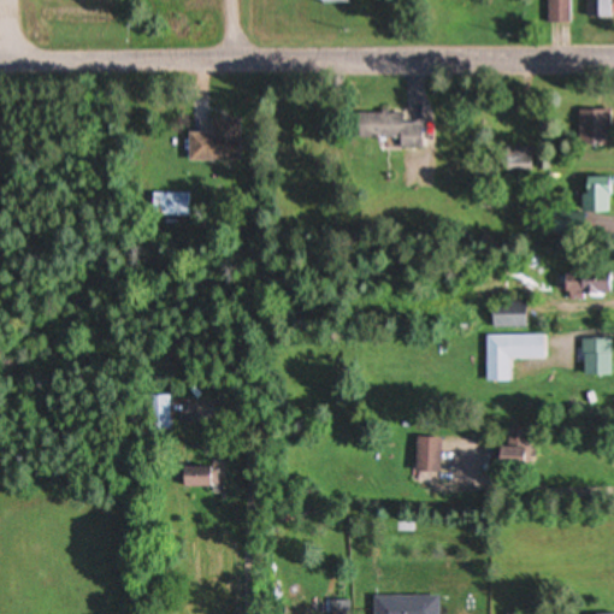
[(549,0),(549,21),(572,21),(572,0),(549,0)]
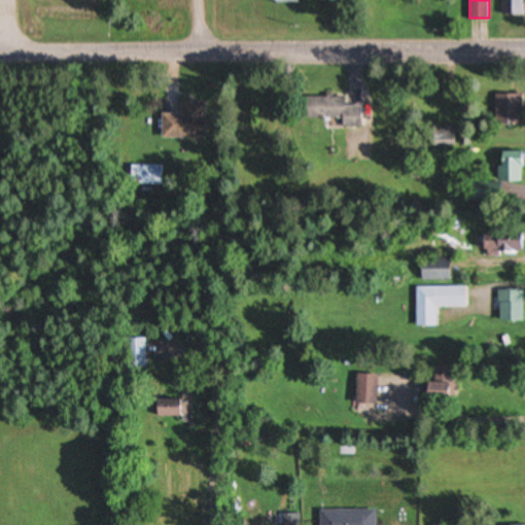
[(508,0),(508,14),(524,14),(524,0),(508,0)]
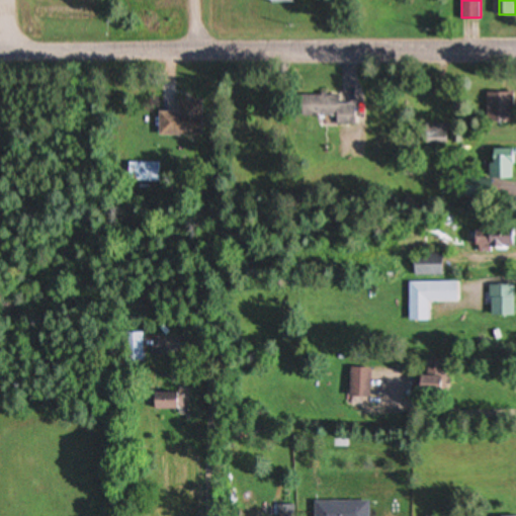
[(513,92),(487,92),(487,120),(513,120),(513,92)]
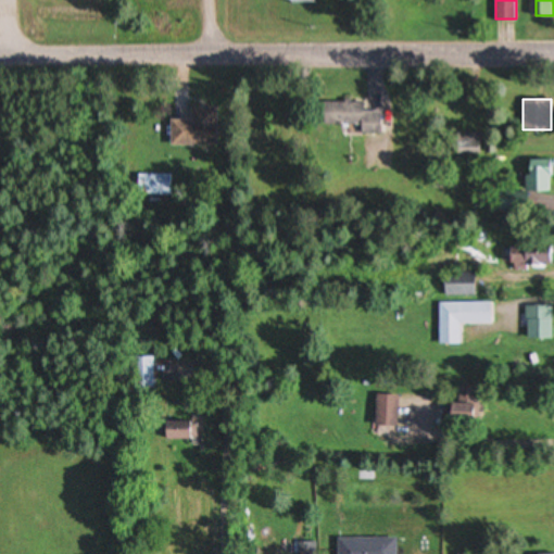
[(364,100),(323,100),(323,124),(364,124),(364,100)]
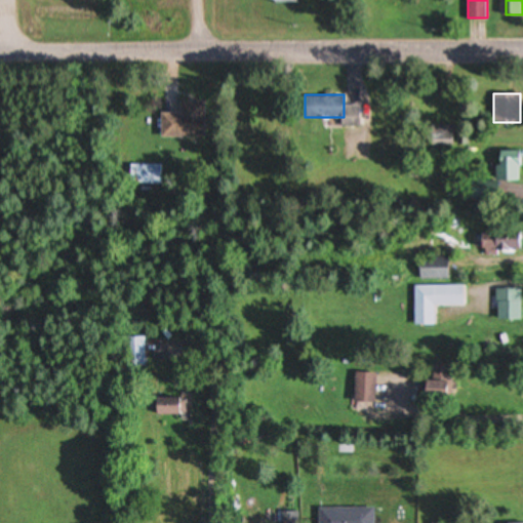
[(162,112),(162,136),(199,136),(199,102),(180,102),(180,112),(162,112)]
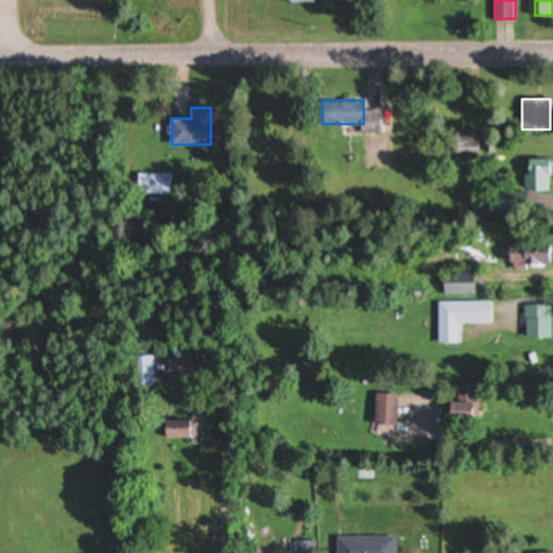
[(480,131),(455,131),(455,153),(480,153),(480,131)]
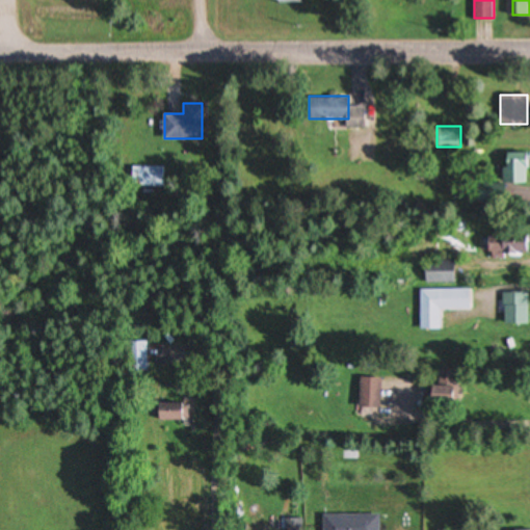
[(529,152),(502,152),(502,183),(529,183),(529,152)]
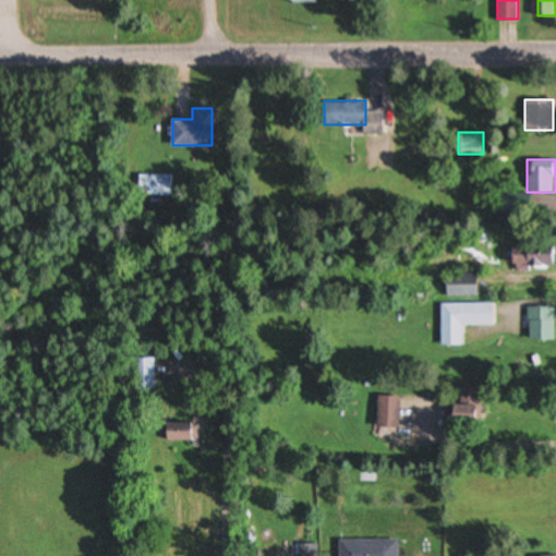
[(176,190),(176,176),(142,176),(142,190),(176,190)]
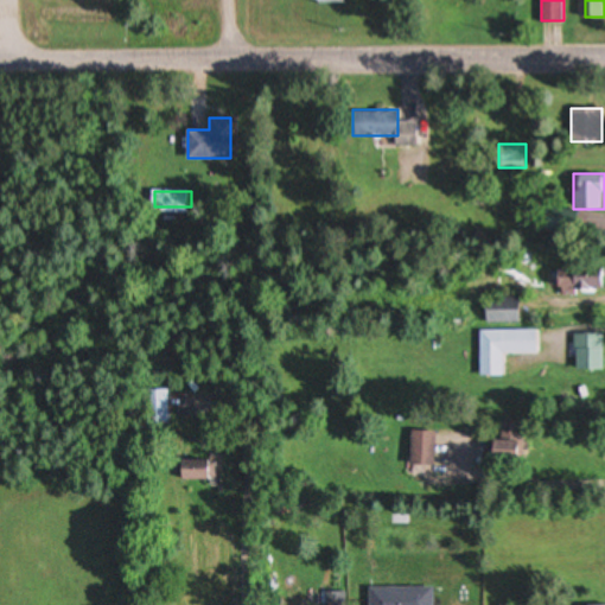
[(597,268),(555,268),(555,288),(597,288),(597,268)]
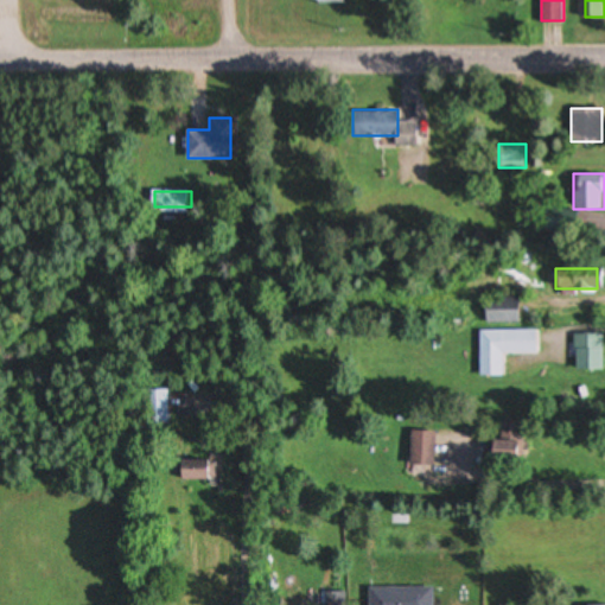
[(482,297),(482,323),(517,323),(517,297),(482,297)]
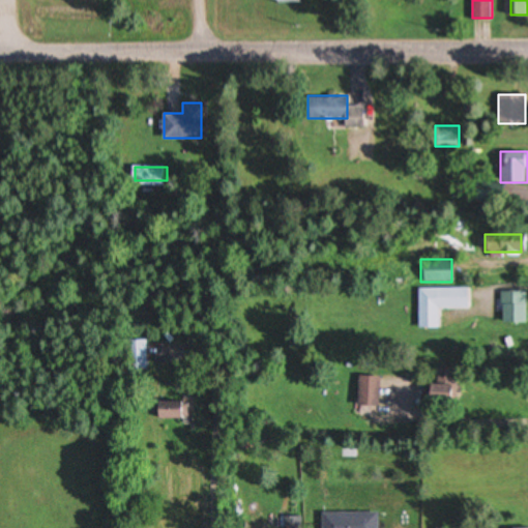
[(418,288),(419,327),(442,327),(442,308),(471,308),(471,288),(418,288)]
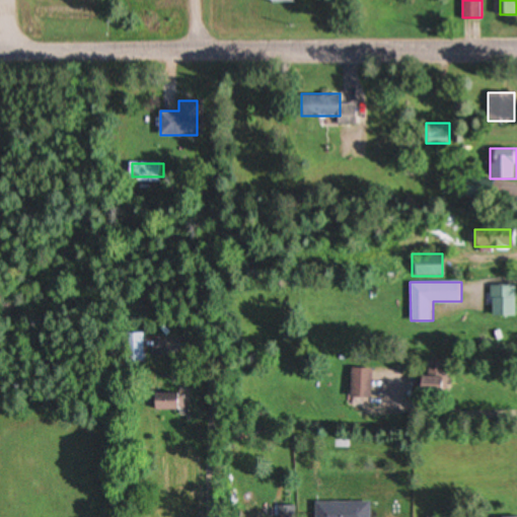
[(492,316),(516,316),(516,284),(492,284),(492,316)]
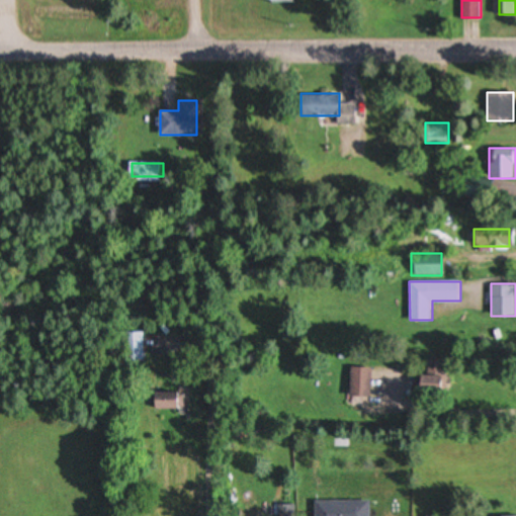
[(147,332),(124,332),(124,361),(147,361),(147,332)]
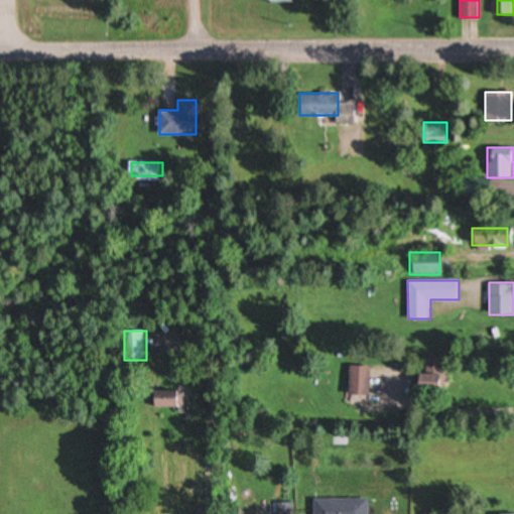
[(369,395),(369,366),(349,366),(349,395),(369,395)]
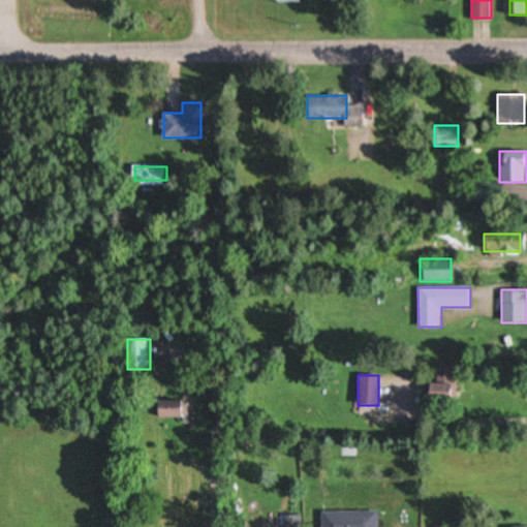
[(425,396),(448,396),(448,383),(425,383),(425,396)]
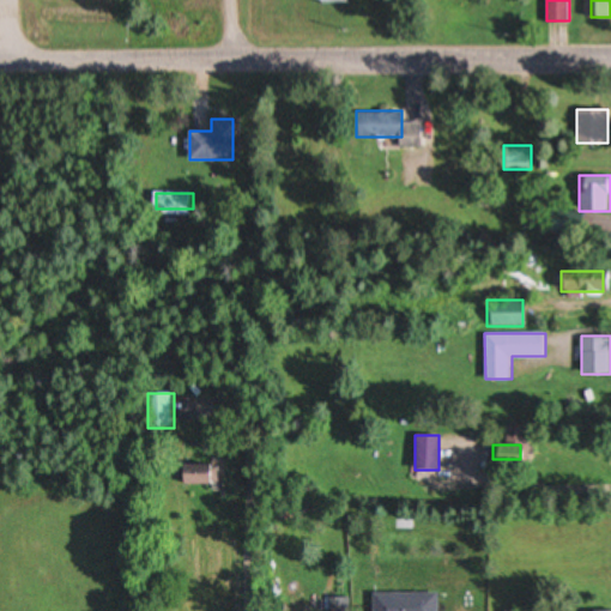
[(217,465),(177,465),(177,484),(217,484),(217,465)]
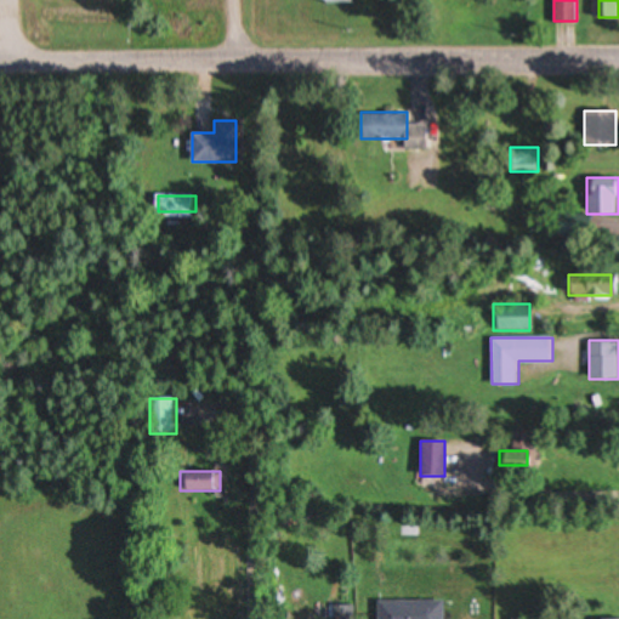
[(443,618),(443,601),(376,601),(376,618),(443,618)]
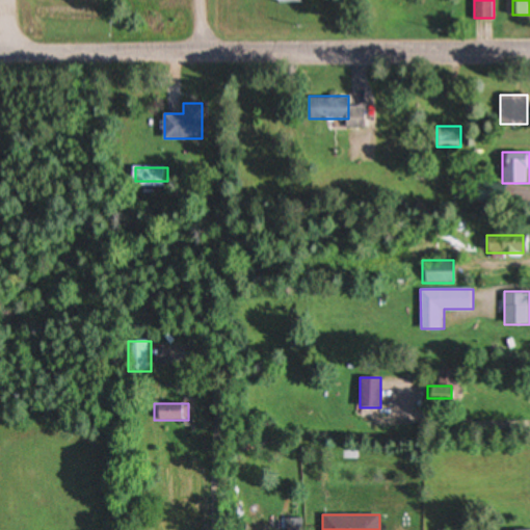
[(301,529),(301,519),(288,519),(287,529),(301,529)]
